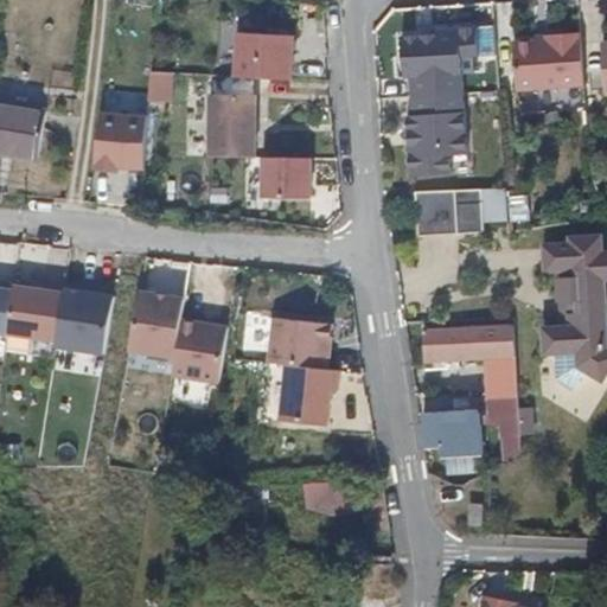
[(475,72),(474,56),(490,55),(487,39),(486,25),(426,29),(427,39),(415,39),(414,34),(393,36),(396,76),(402,76),(403,95),(455,93),(454,74),(475,72)]
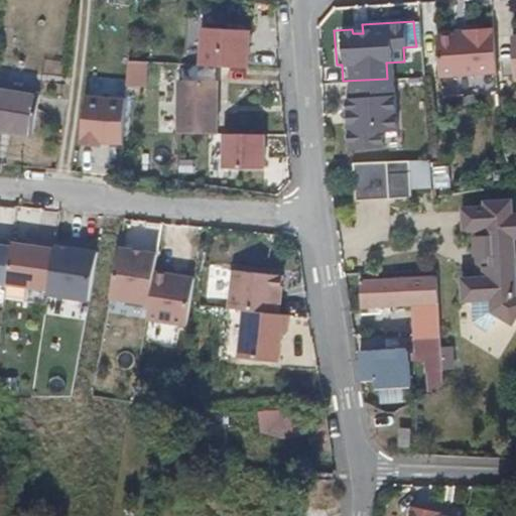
[(202,26),(200,65),(248,67),(249,29),(202,26)]
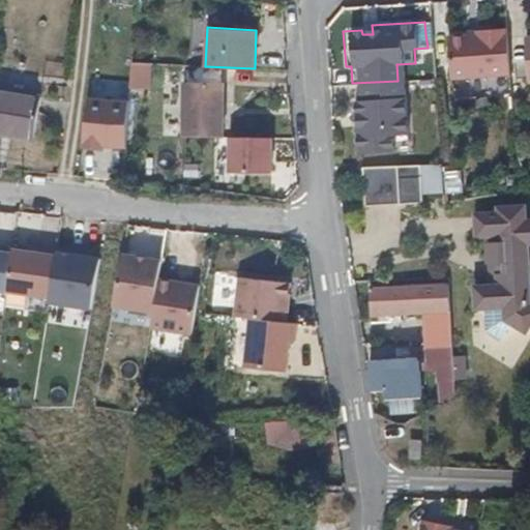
[(444,40),(448,81),(509,74),(504,29),(473,32),(474,36),(444,40)]
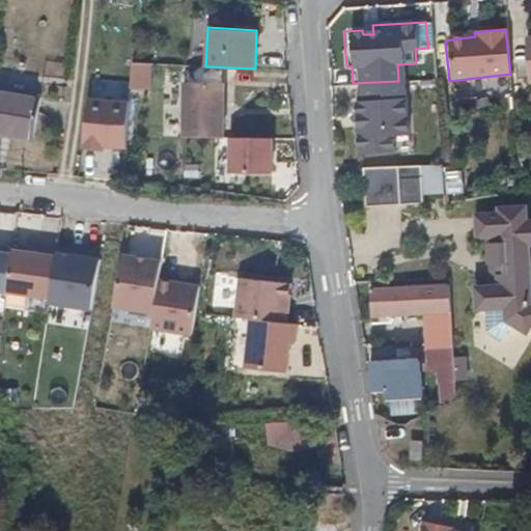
[(134,62),(132,89),(154,89),(155,62),(134,62)]
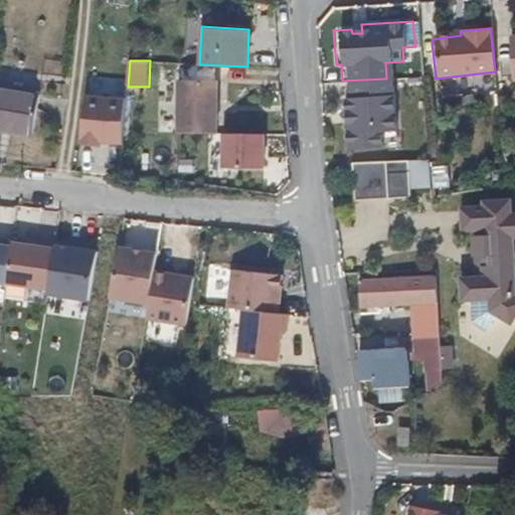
[(176,133),(215,133),(217,80),(178,78),(176,133)]
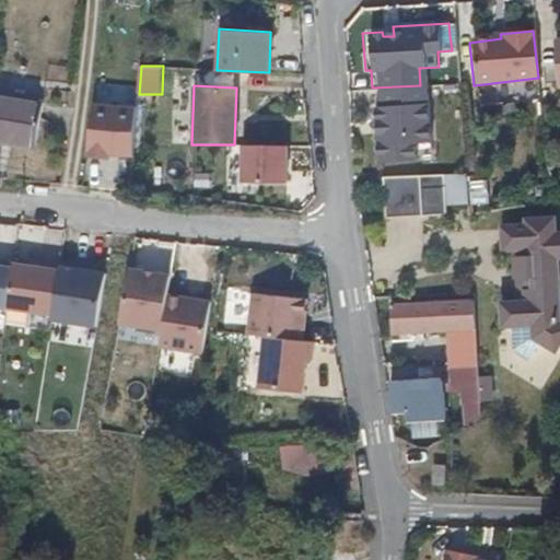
[(424,141),(420,85),(372,88),(373,105),(368,106),(369,120),(374,121),(375,131),(370,132),(372,162),(420,159),(419,141),(424,141)]
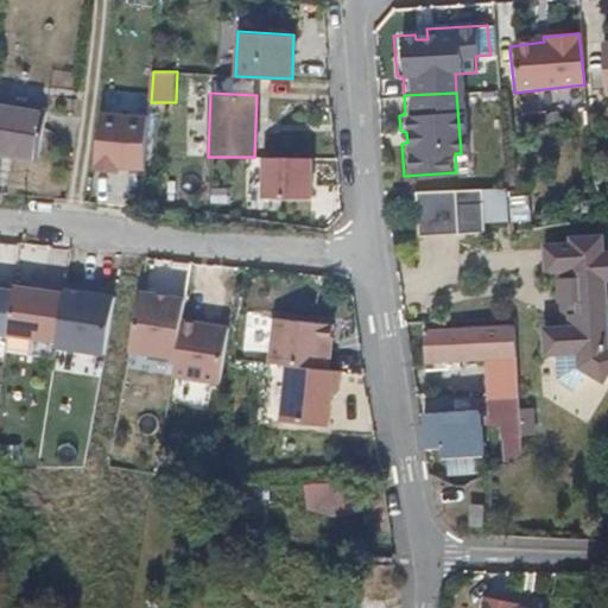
[(42,112),(0,103),(0,157),(35,164),(42,112)]
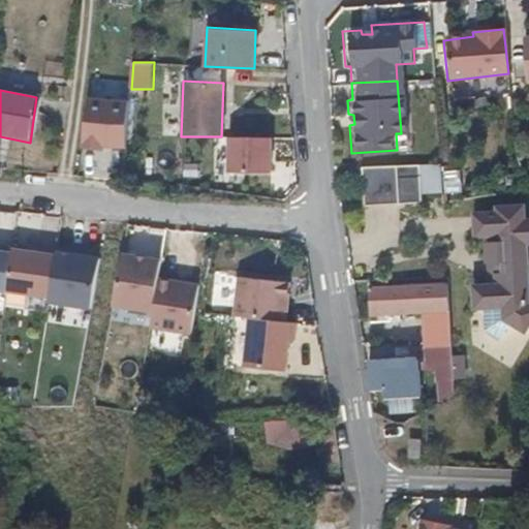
[(88,96),(85,146),(135,149),(138,99),(88,96)]
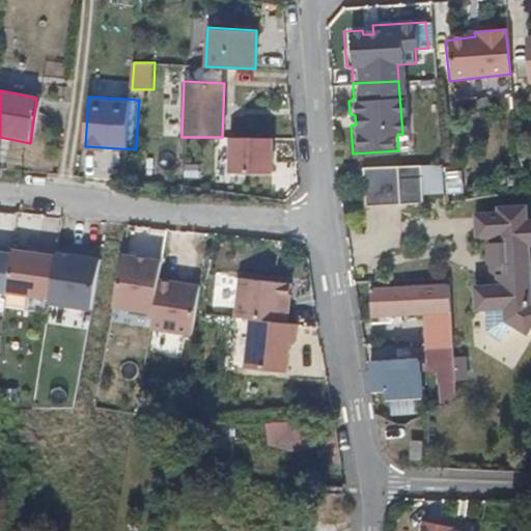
[(272,138),(229,137),(229,172),(271,173),(272,138)]
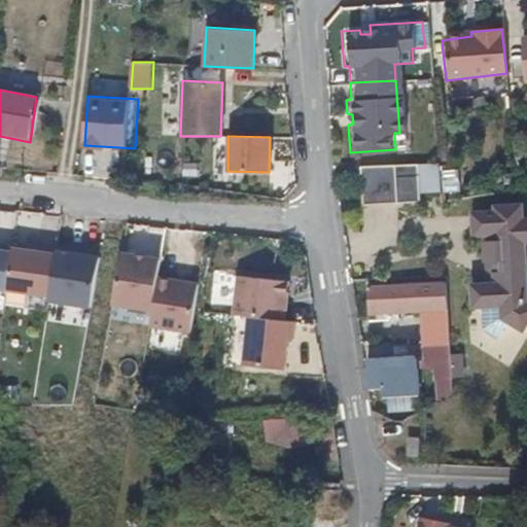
[(111,160),(111,148),(84,147),(83,173),(99,174),(99,160),(111,160)]
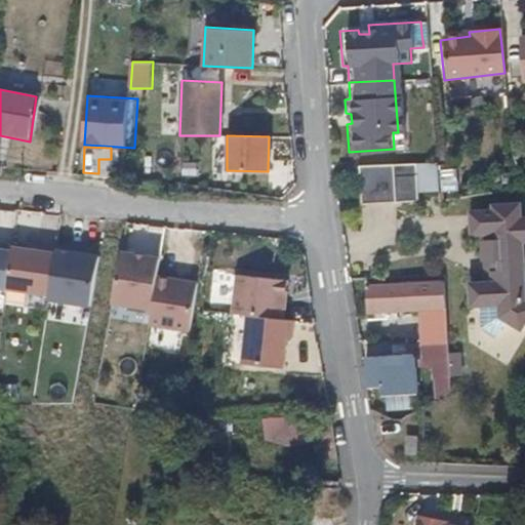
[(420,162),(363,165),(366,203),(423,199),(420,162)]
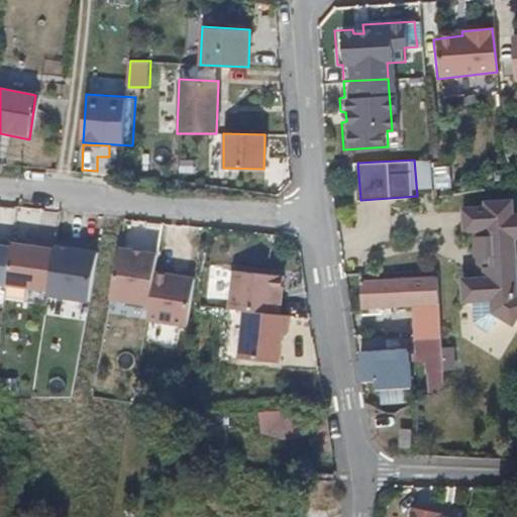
[(435,165),(436,189),(454,188),(453,165),(435,165)]
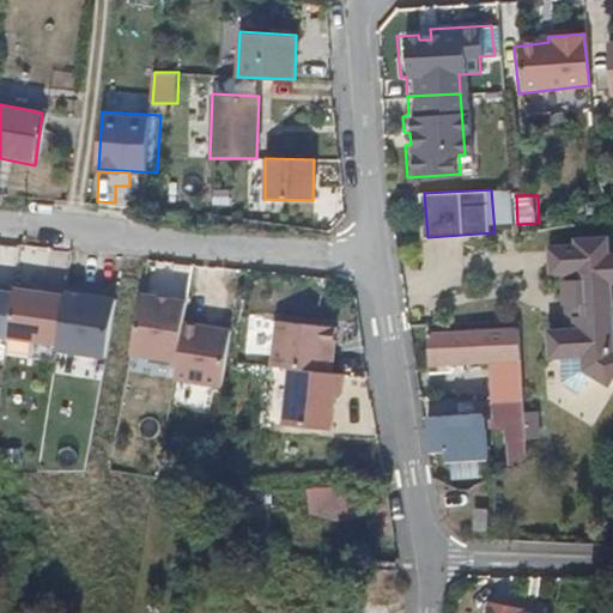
[(612,252),(611,241),(553,243),(554,272),(575,271),(576,279),(575,279),(574,280),(572,280),(571,281),(570,283),(569,284),(569,285),(568,286),(568,287),(568,289),(568,290),(568,291),(568,292),(568,293),(569,293),(569,295),(570,296),(570,297),(571,297),(572,298),(574,298),(574,299),(575,299),(576,299),(577,314),(565,315),(566,327),(554,327),(557,356),(563,356),(583,354),(584,369),(594,375),(612,386),(612,383),(612,252)]
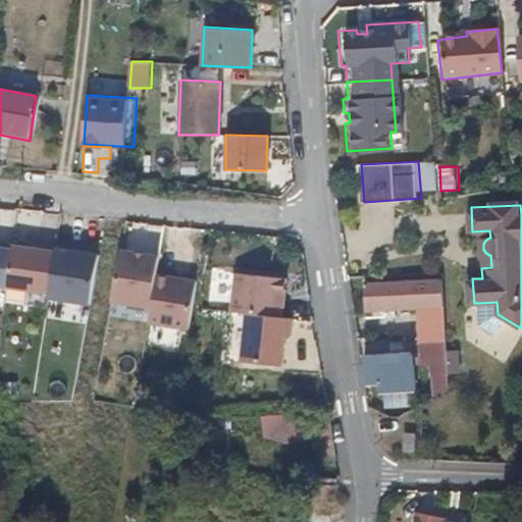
[(0,289),(101,303),(107,252),(0,238),(0,289)]
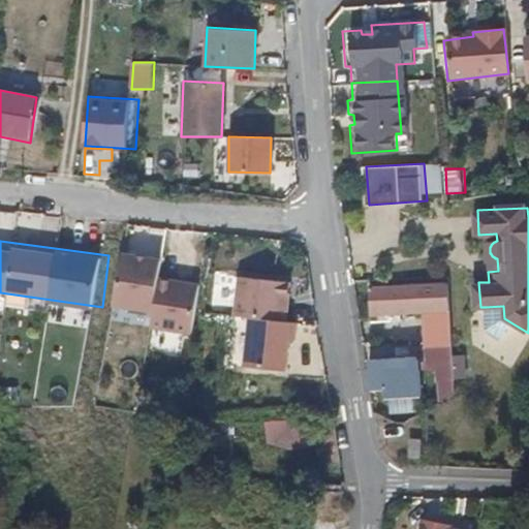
[(292,319),(296,279),(241,274),(232,366),(294,371),(300,320),(292,319)]
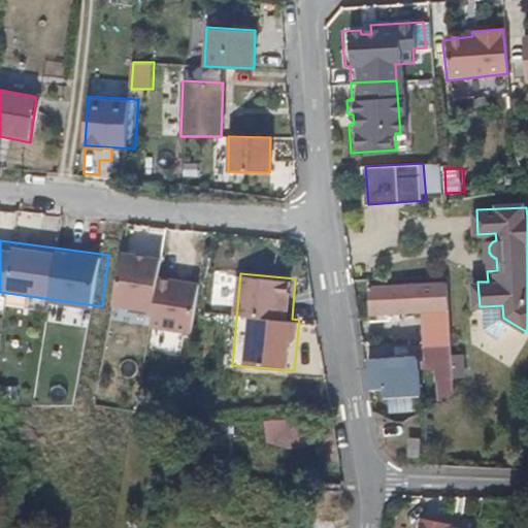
[(119,275),(95,403),(129,407),(151,281),(119,275)]
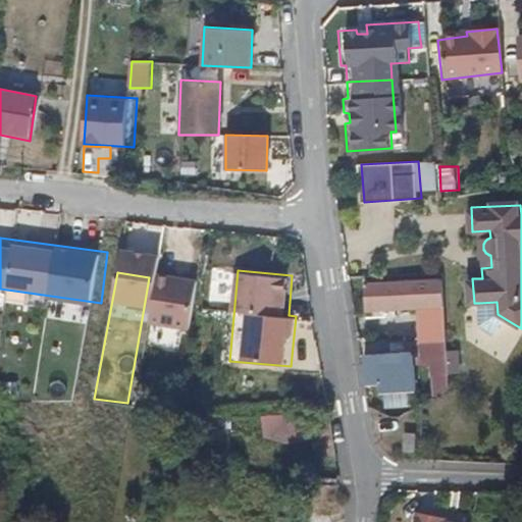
[(418,327),(419,342),(446,344),(441,279),(364,282),(365,307),(394,306),(416,305),(427,305),(427,327),(418,327)]
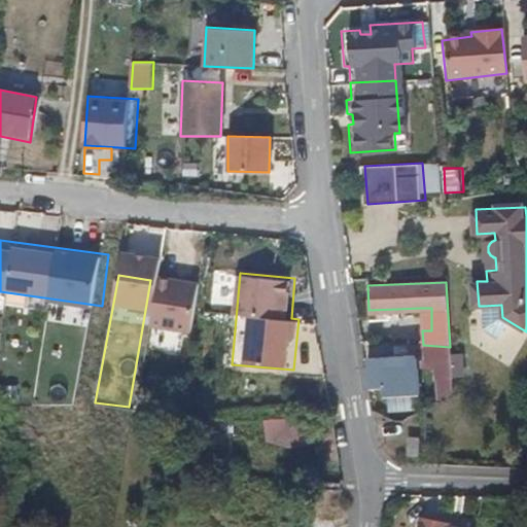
[(501,305),(484,306),(485,328),(500,339),(511,322),(502,317),(501,305)]
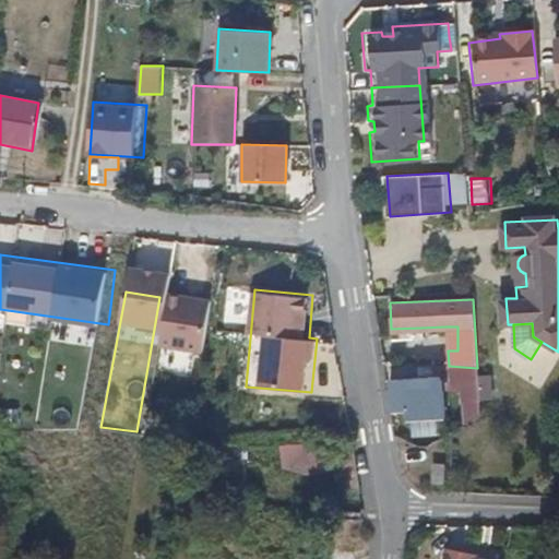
[(445,326),(448,351),(458,351),(458,326),(445,326)]
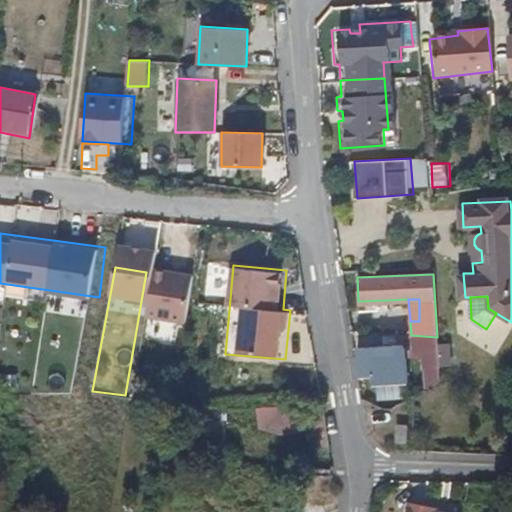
[(386,300),(358,301),(358,308),(386,308),(386,300)]
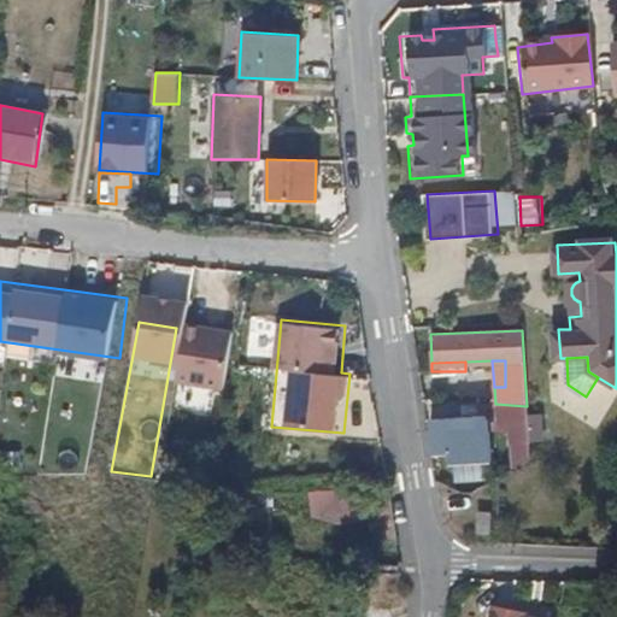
[(511,445),(530,445),(527,406),(495,404),(497,424),(510,423),(511,445)]
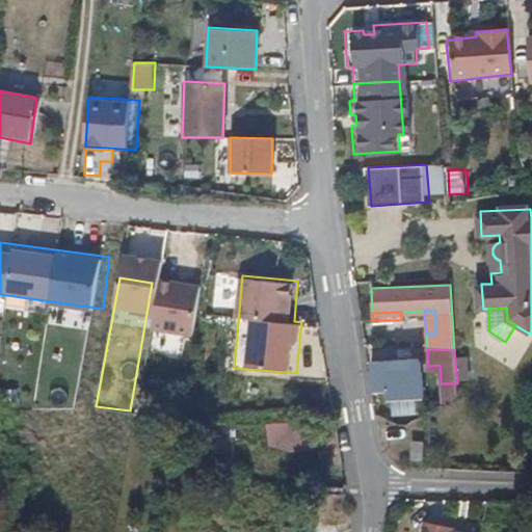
[(420,365),(372,366),(373,386),(386,386),(387,397),(421,395),(420,365)]
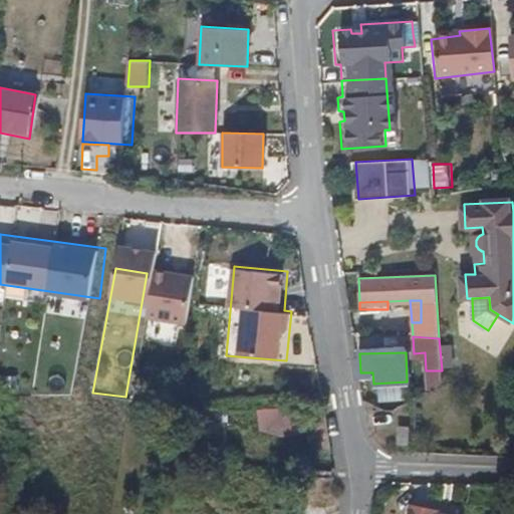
[(301,408),(260,409),(261,442),(302,440),(301,408)]
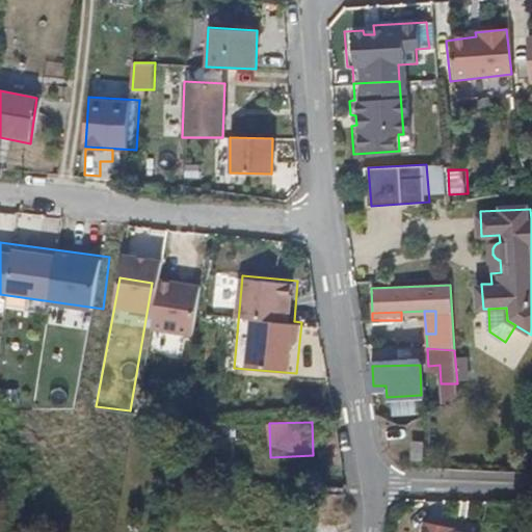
[(453,526),(424,520),(421,531),(462,531),(452,530),(453,526)]
